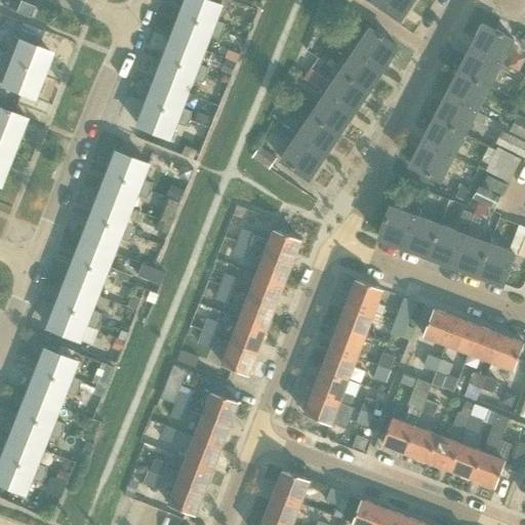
[(30,16),(34,5),(21,0),(18,0),(15,11),(30,16)]
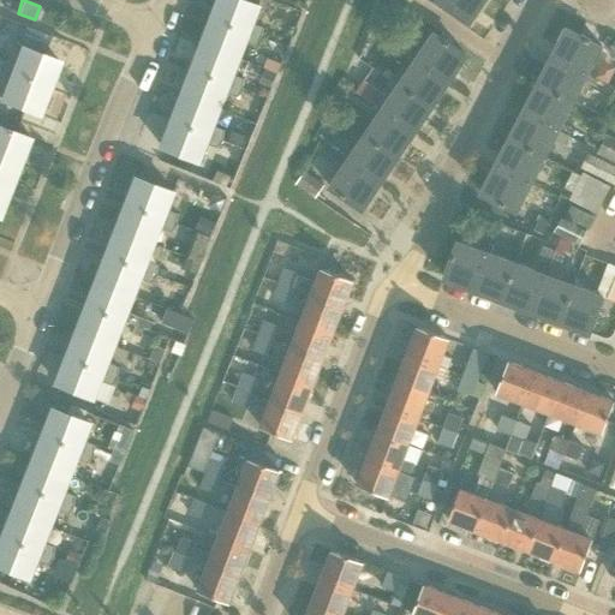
[(216,0),(212,17),(263,37),(264,28),(254,23),(260,5),(245,0),(216,0)]
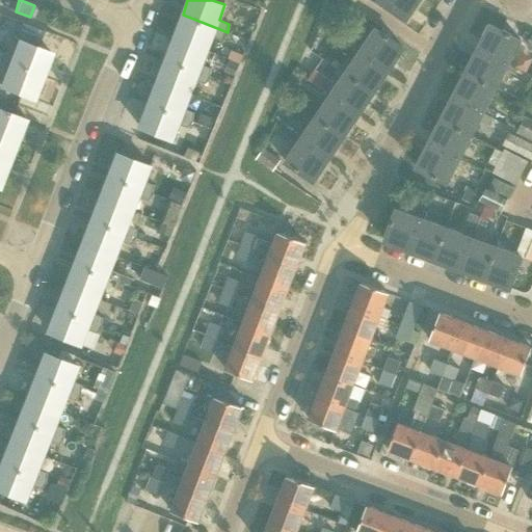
[(378,0),(405,18),(417,0),(378,0)]
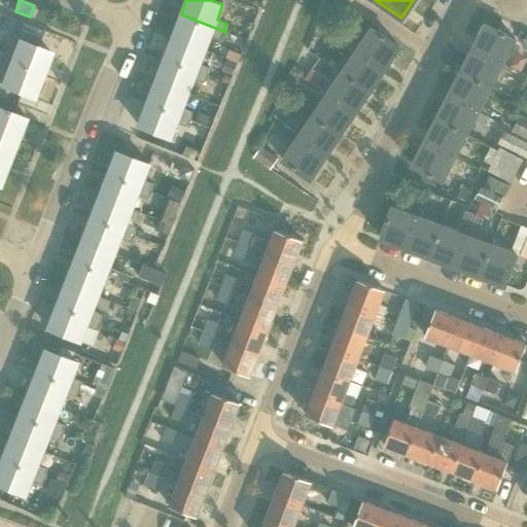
[(225,32),(181,14),(172,36),(206,49),(211,35),(220,39),(225,32)]
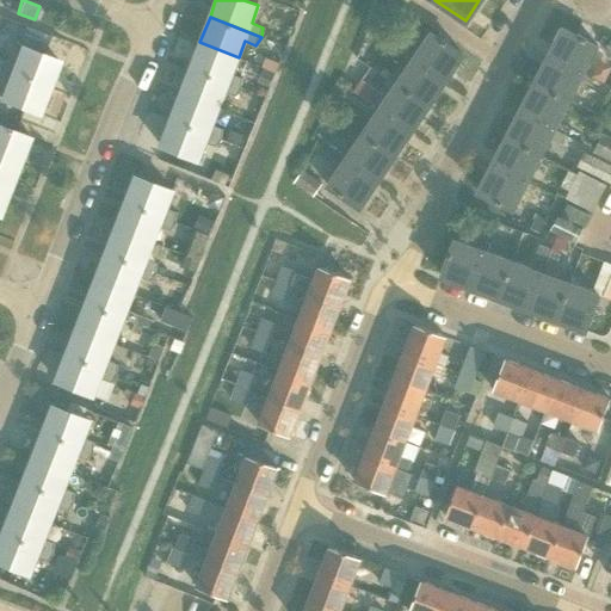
[(53,35),(26,25),(20,42),(47,51),(53,35)]
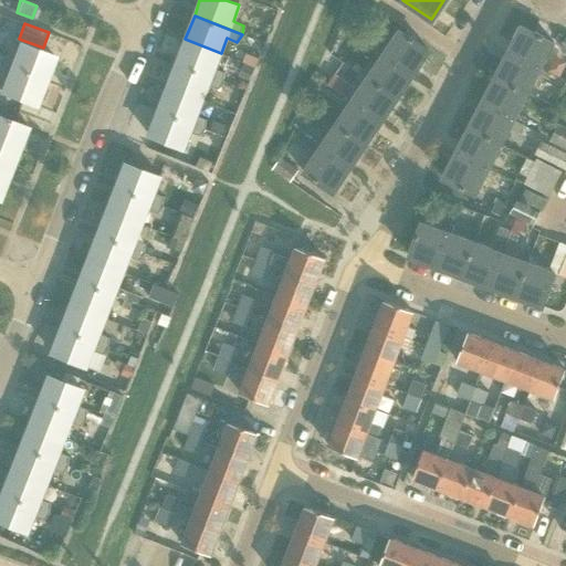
[(523,25),(510,51),(542,67),(554,42),(523,25)]
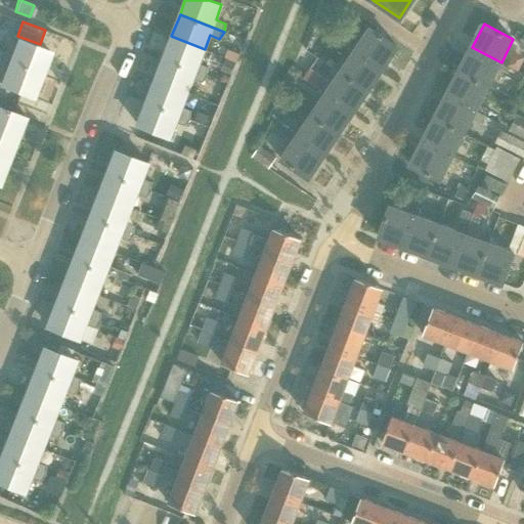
[(355,50),(382,69),(397,46),(369,28),(355,50)]
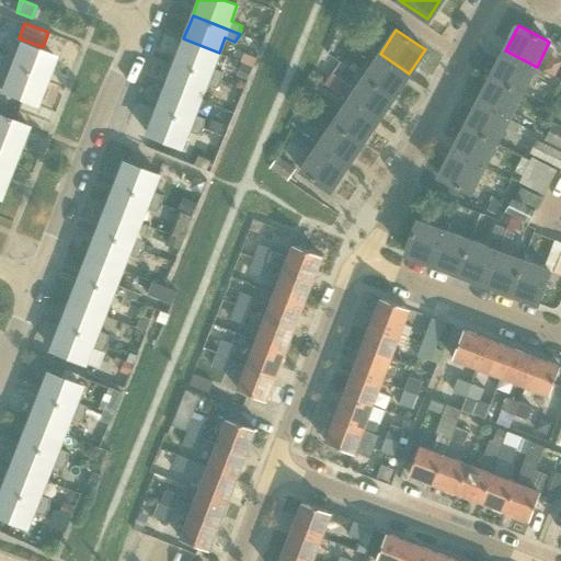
[(213,68),(219,53),(183,38),(174,63),(222,80),(222,71),(213,68)]
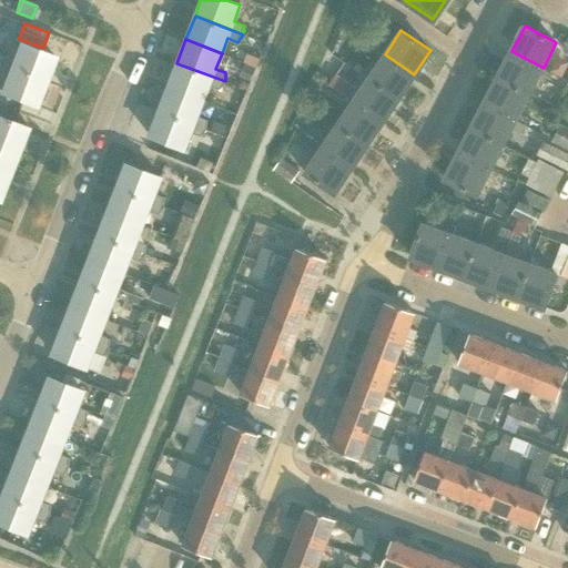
[(0,57),(0,62),(43,80),(53,56),(19,42),(12,59),(2,54),(0,57)]
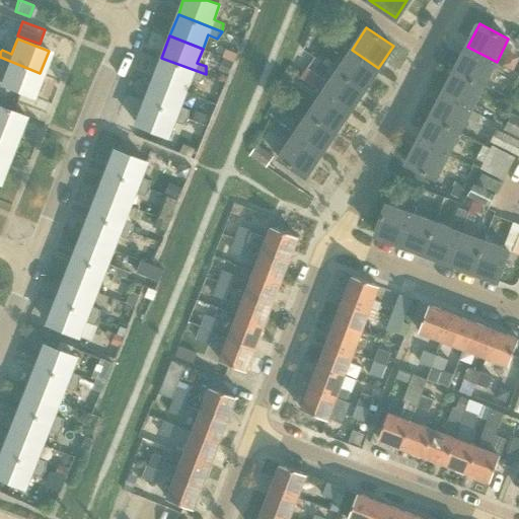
[(497,62),(467,47),(455,70),(485,85),(497,62)]
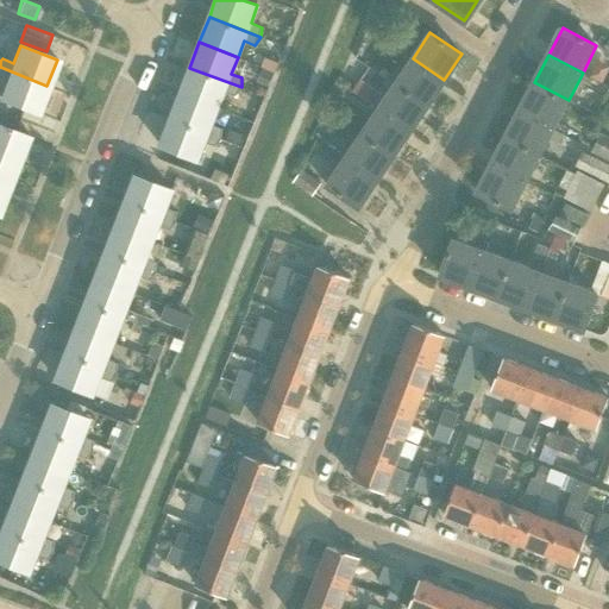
[(427,105),(444,80),(413,58),(395,83),(427,105)]
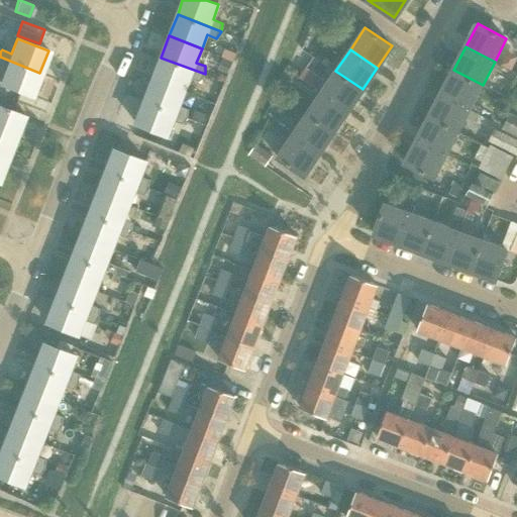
[(0,83),(30,95),(39,73),(0,57),(0,66),(6,69),(0,83)]
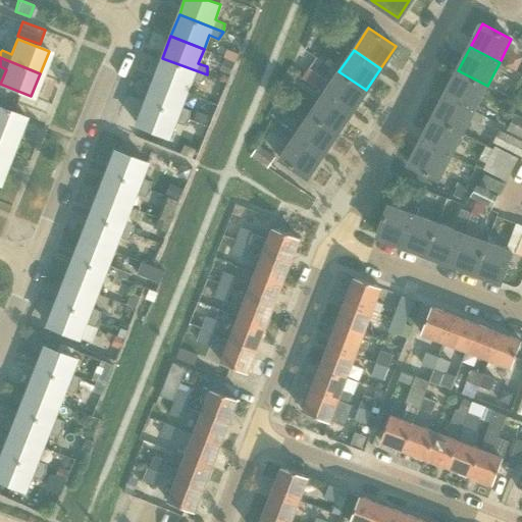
[(201,82),(207,74),(162,58),(154,80),(187,93),(193,79),(201,82)]
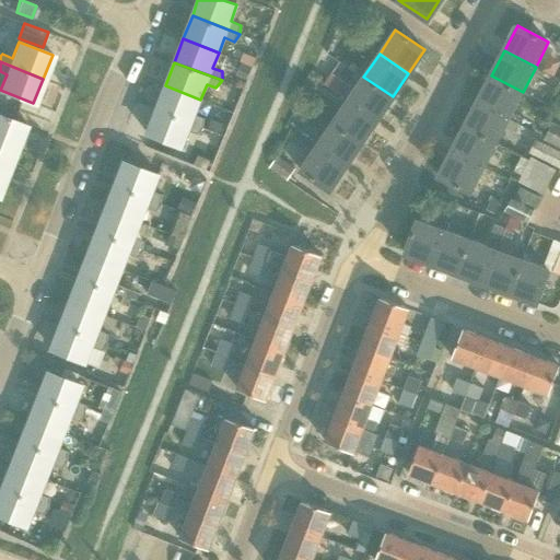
[(318,80),(310,73),(303,82),(313,89),(318,80)]
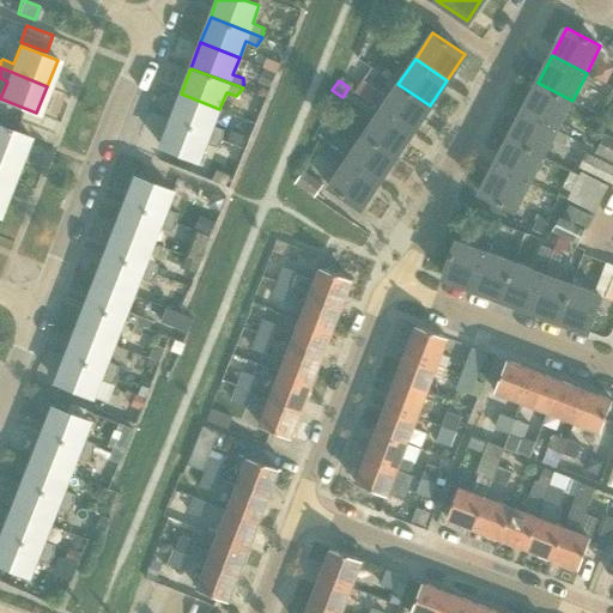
[(572,101),(538,83),(523,110),(558,128),(572,101)]
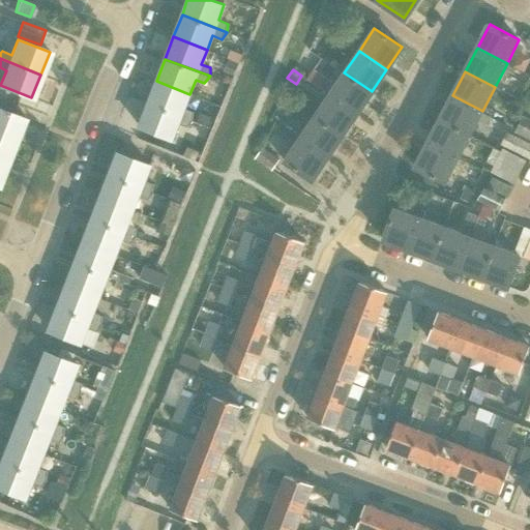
[(356,113),(372,91),(344,72),(329,94),(356,113)]
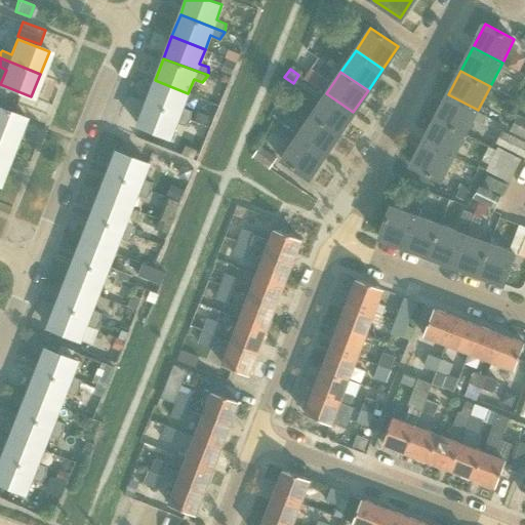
[(183,107),(188,93),(155,80),(147,103),(191,119),(192,111),(183,107)]
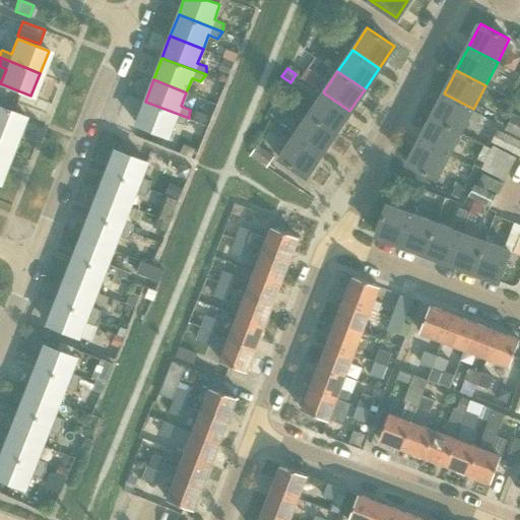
[(519,107),(519,91),(517,90),(511,103),(519,107)]
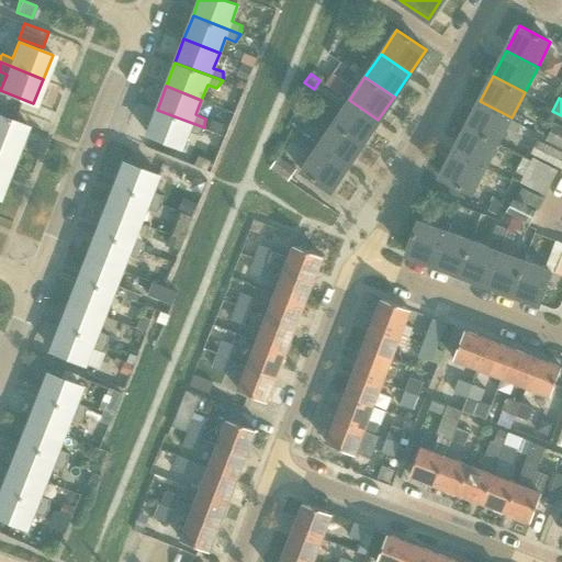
[(362,143),(378,120),(349,100),(333,123),(362,143)]
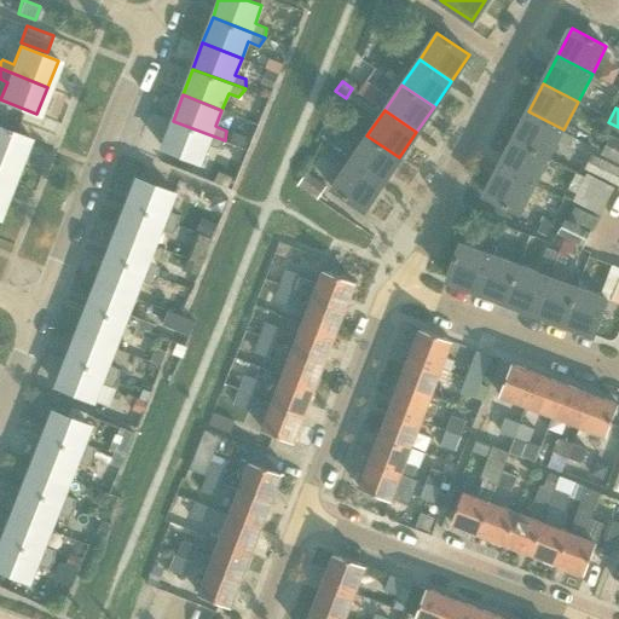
[(563,129),(528,111),(514,139),(549,157),(557,142),(585,155),(590,144),(563,129)]
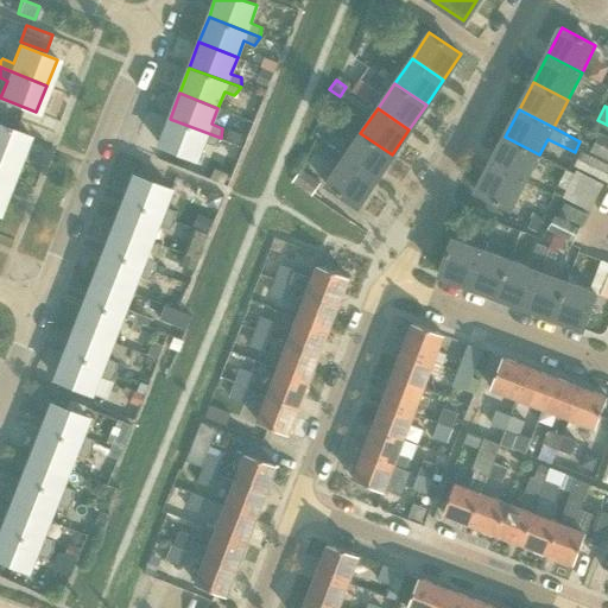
[(215,146),(221,138),(170,119),(159,145),(198,159),(204,141),(215,146)]
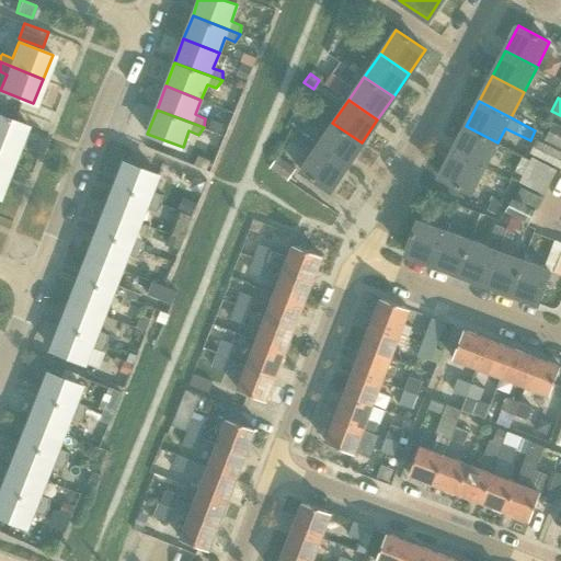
[(0,142),(15,149),(25,124),(0,114),(0,142)]
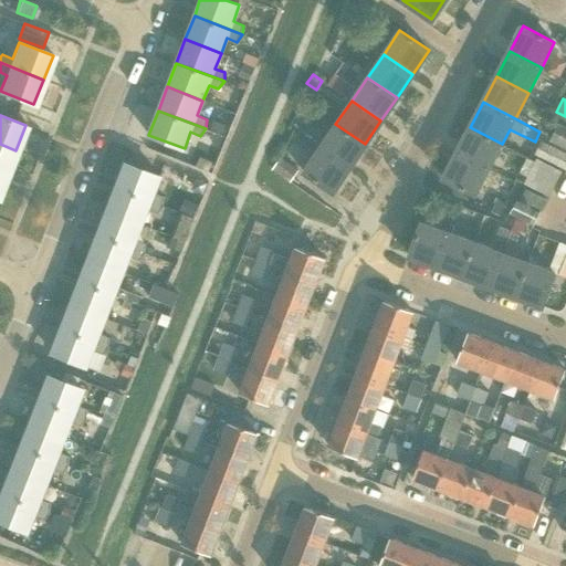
[(565,126),(558,123),(549,139),(565,147),(565,126)]
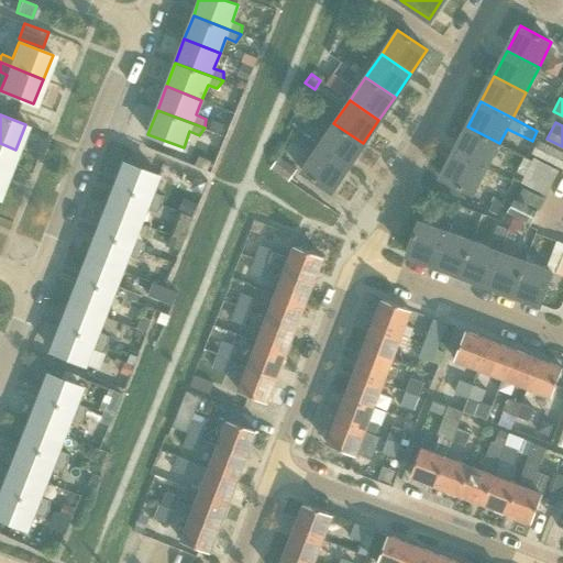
[(346,166),(363,143),(333,123),(318,146),(346,166)]
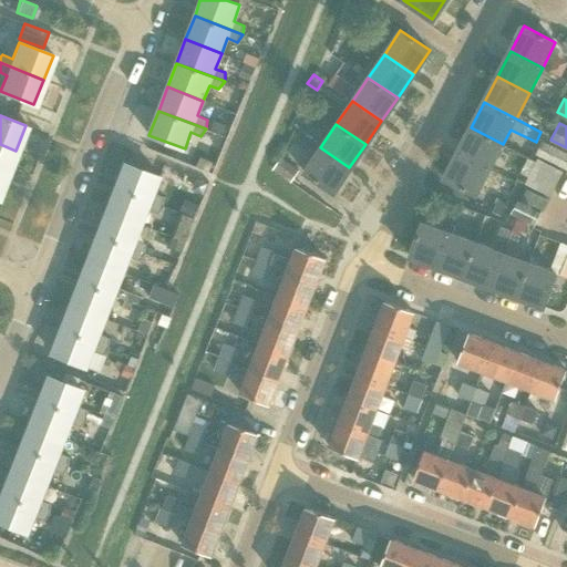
[(503,144),(471,127),(459,153),(490,169),(503,144)]
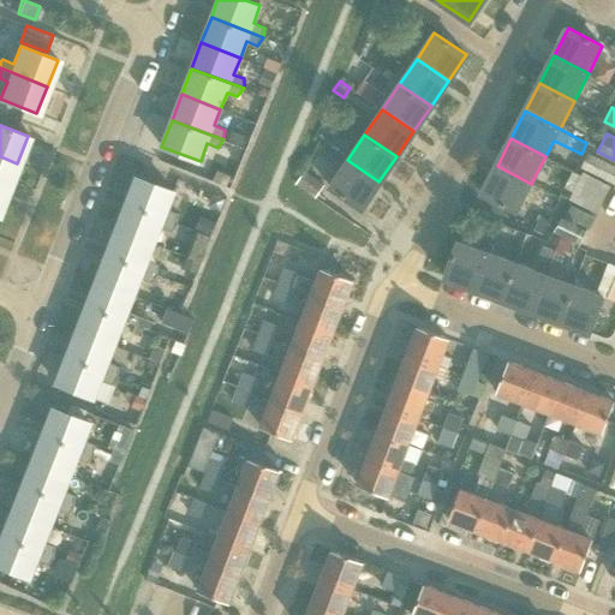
[(614,184),(614,166),(587,153),(580,167),(614,184)]
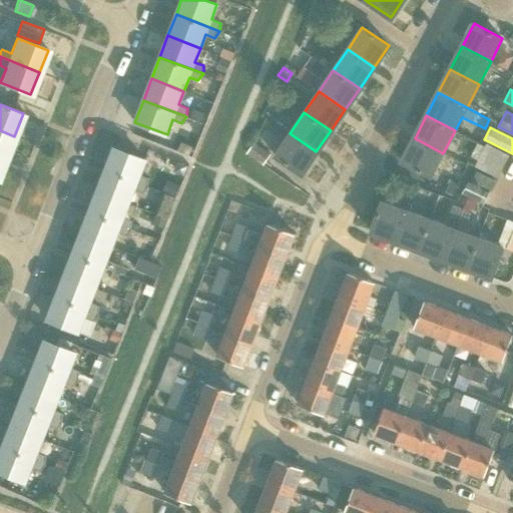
[(0,154),(6,157),(14,136),(0,130),(0,154)]
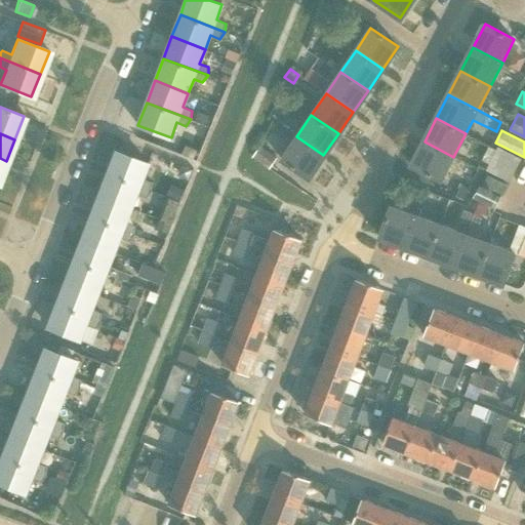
[(309,177),(323,155),(296,136),(281,159),(309,177)]
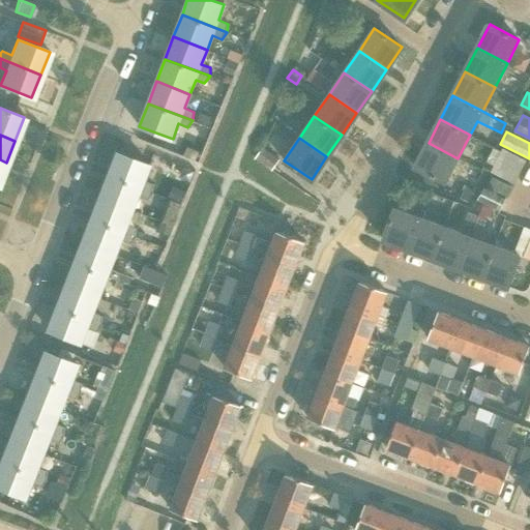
[(458,158),(429,143),(416,167),(445,182),(458,158)]
